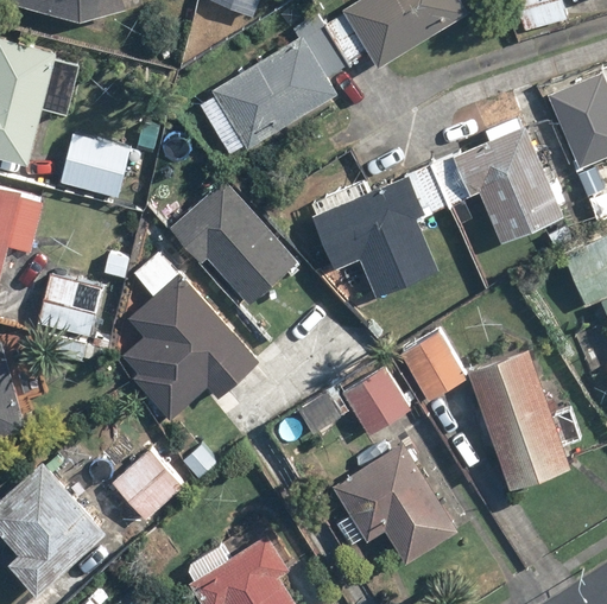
[(0,5),(78,20),(126,8),(124,0),(0,0),(0,5)]
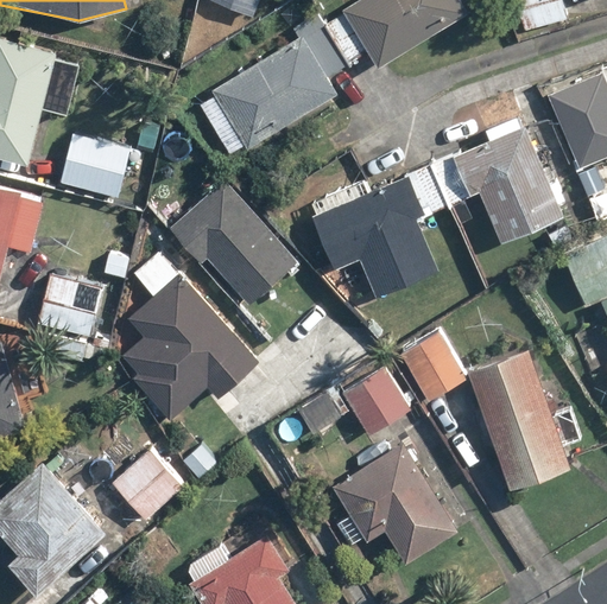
[(263,0),(209,0),(257,18),(263,0)]
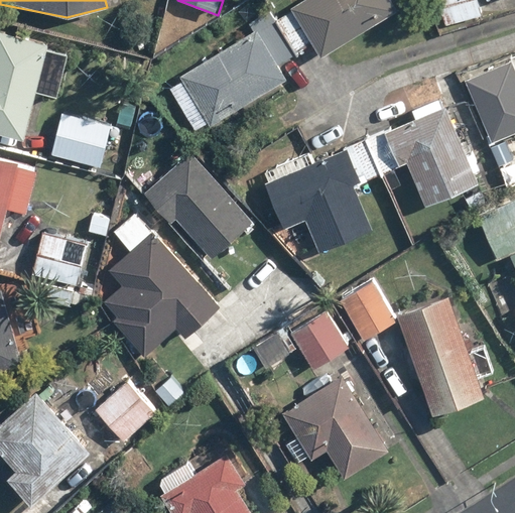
[(306,0),(277,19),(299,54),(312,45),(322,59),(400,10),(393,0),(306,0)]
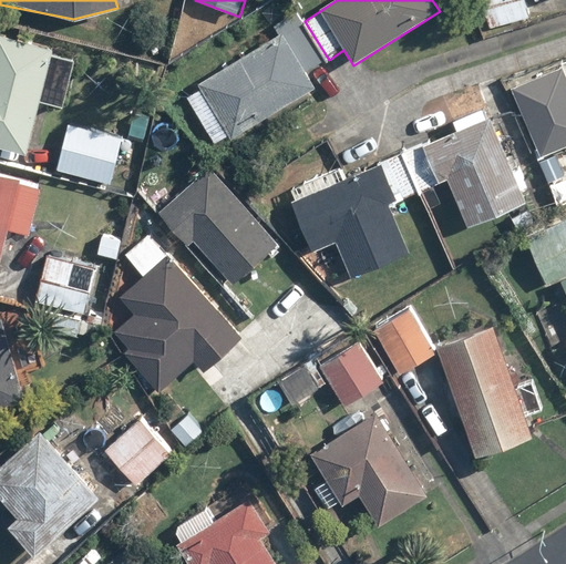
[(532,18),(526,0),(479,0),(489,31),(532,18)]
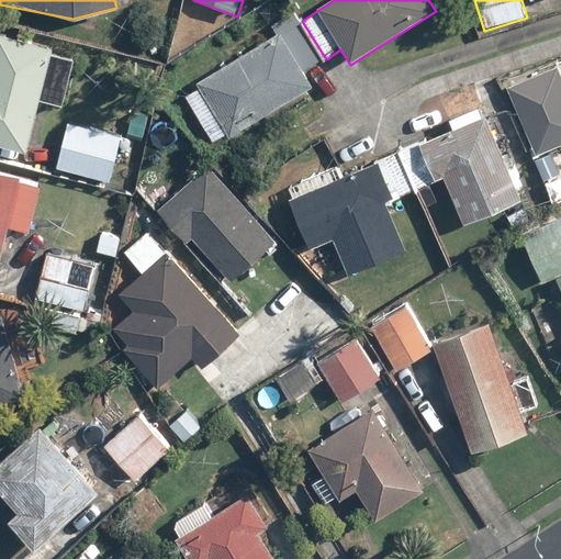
[(269,28),(273,34),(197,82),(200,88),(183,98),(212,143),(227,133),(232,140),(314,87),(305,73),(326,59),(302,21),(295,11),(269,28)]
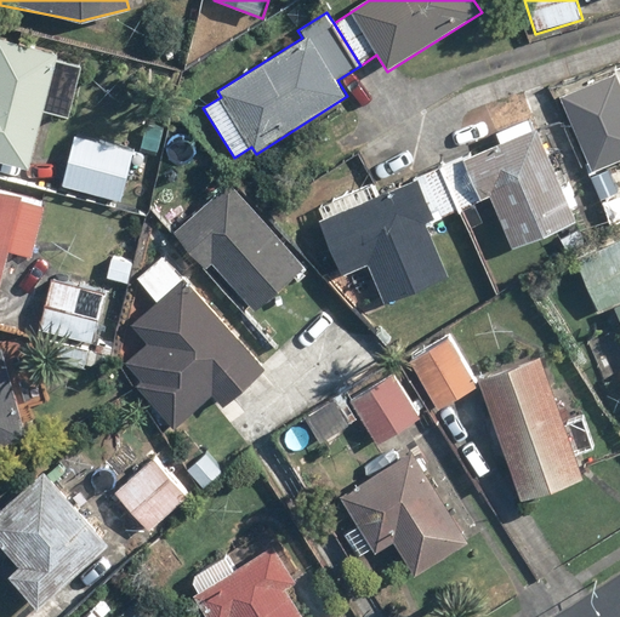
[(83,69),(53,63),(56,53),(0,40),(0,161),(29,169),(43,110),(72,118),(83,69)]
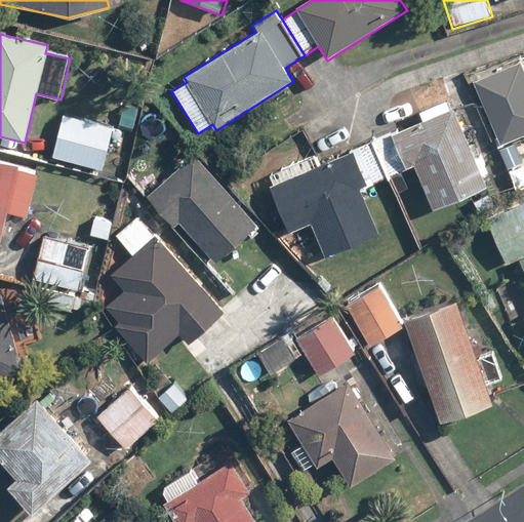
[(523,64),(473,84),(509,175),(523,168),(523,166),(515,142),(523,137),(523,64)]
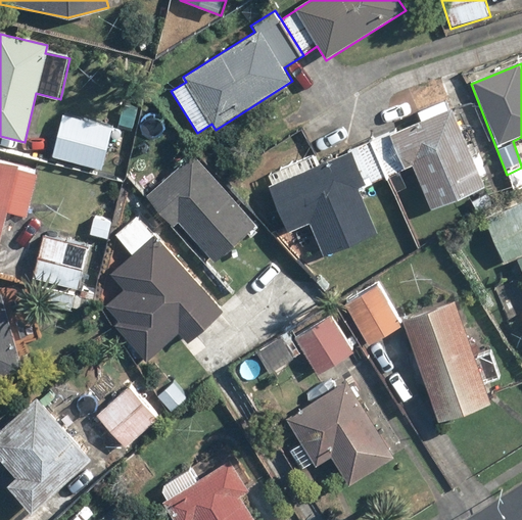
[(493,205),(451,107),(372,141),(387,176),(412,166),(430,209),(468,194),(475,213),(493,205)]
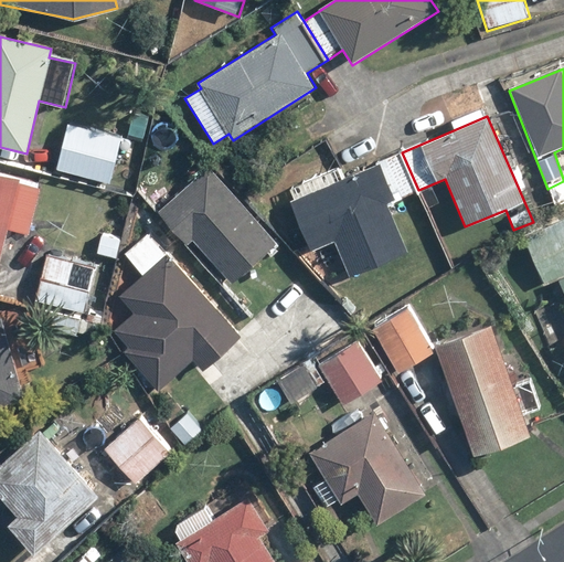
[(121,136),(66,125),(56,173),(112,184),(121,136)]
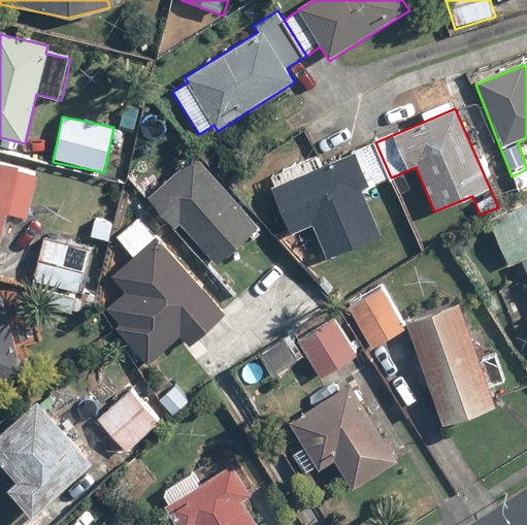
[(362,190),(391,177),(375,142),(319,166),(315,157),(262,178),(288,239),(303,233),(313,254),(322,250),(327,262),(383,238),(362,190)]
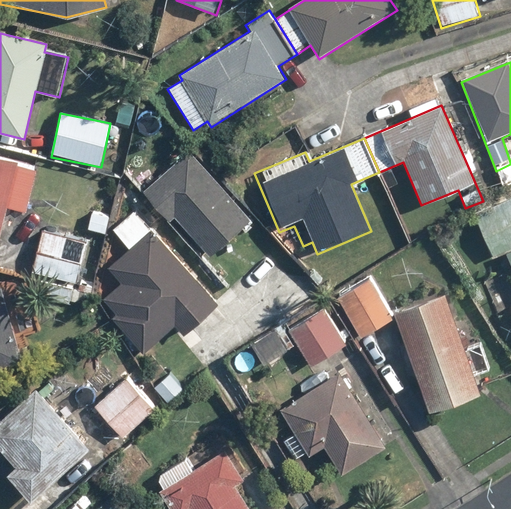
[(252,219),(188,148),(142,190),(172,224),(178,219),(211,256),(252,219)]
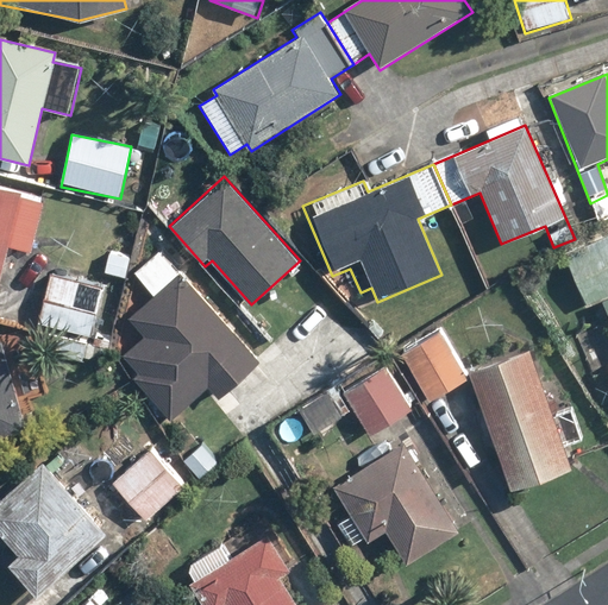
[(44,197),(0,186),(0,275),(8,244),(31,250),(44,197)]
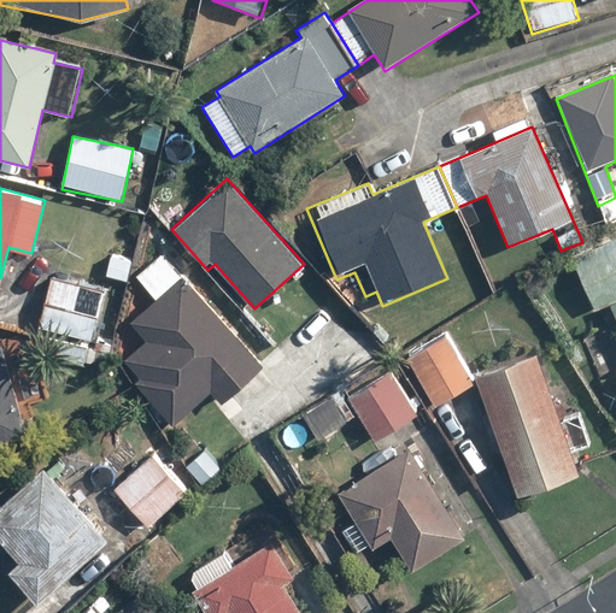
[(615,239),(572,258),(594,311),(610,304),(615,318),(615,239)]
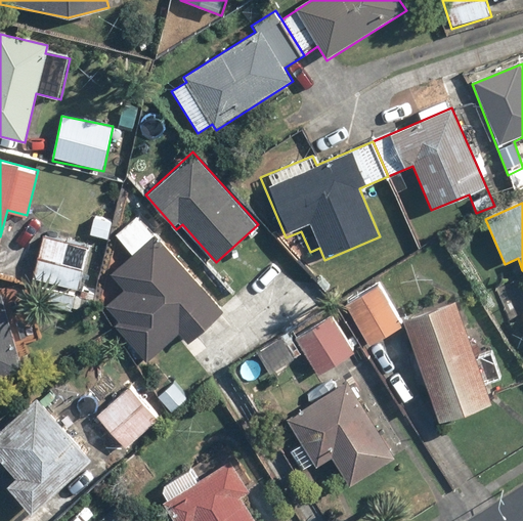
[(221,311),(153,234),(112,272),(125,287),(101,307),(148,360),(178,335),(185,343),(221,311)]
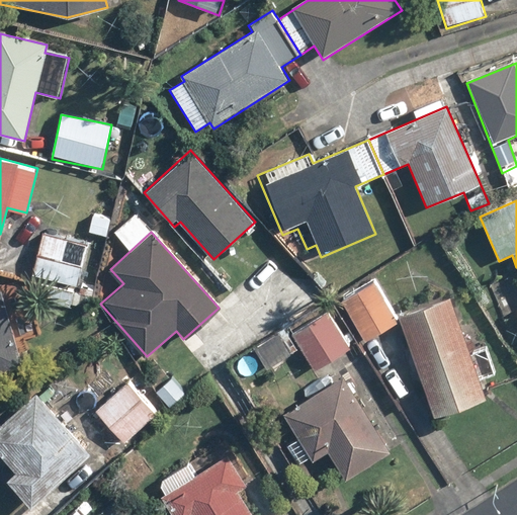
[(88,244),(38,234),(29,281),(78,291),(88,244)]
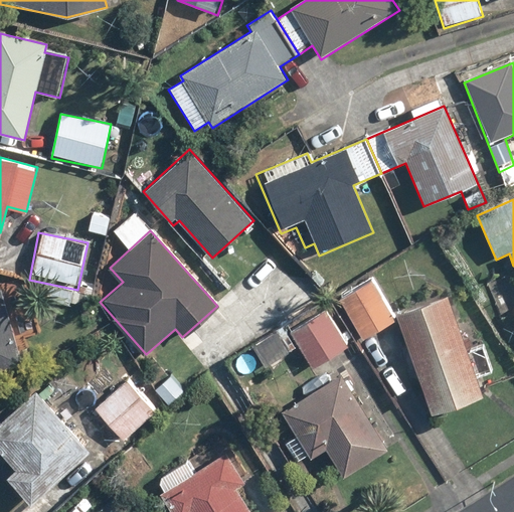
[(21,280),(1,286),(0,286),(0,373),(24,366),(19,346),(39,341),(21,280)]
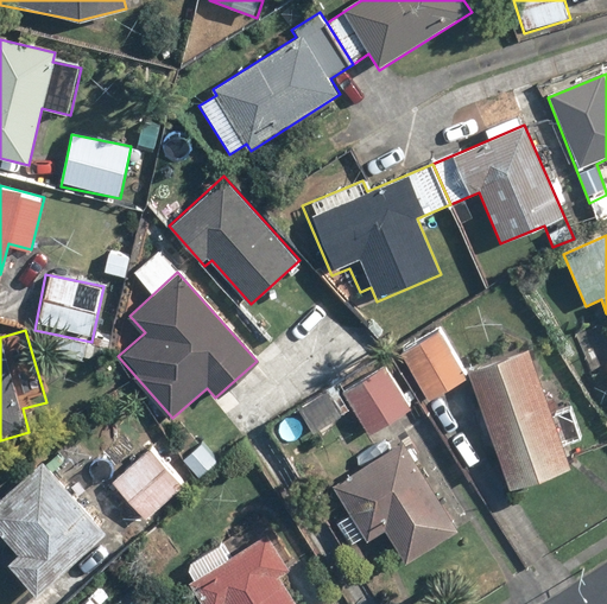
[(441,331),(399,354),(428,402),(468,380),(441,331)]
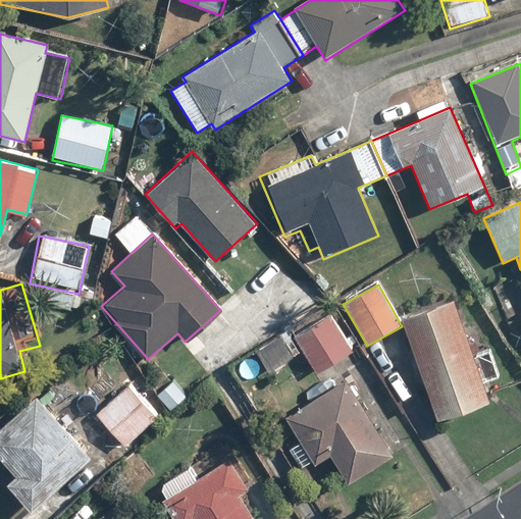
[(456,302),(403,319),(437,422),(490,404),(456,302)]
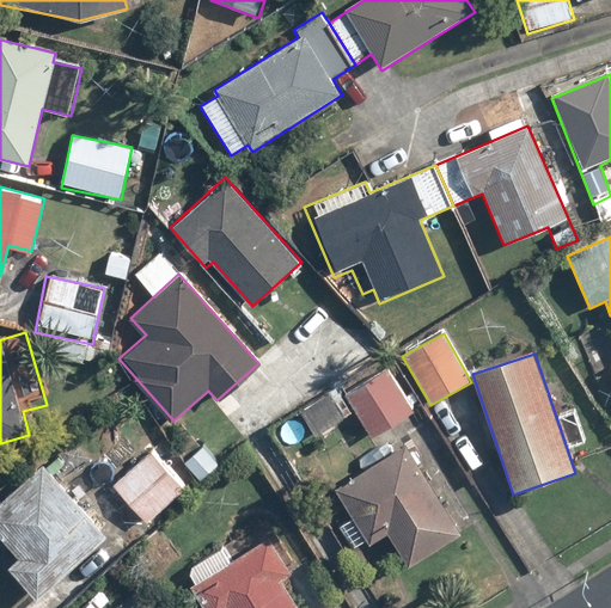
[(414,412),(385,367),(341,394),(355,417),(370,440),(414,412)]
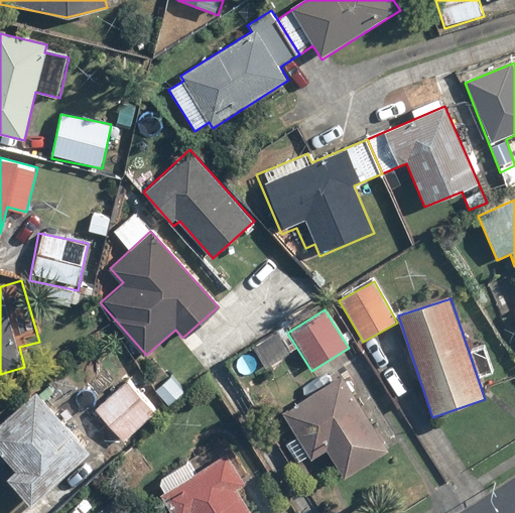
[(299,352),(287,333),(282,325),(249,346),(266,372),(299,352)]
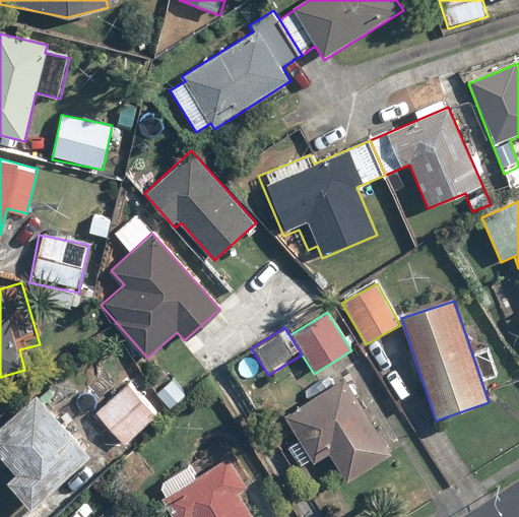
[(314,465),(329,455),(348,482),(392,454),(342,378),(340,379),(270,425),(299,467),(311,459),(314,465)]
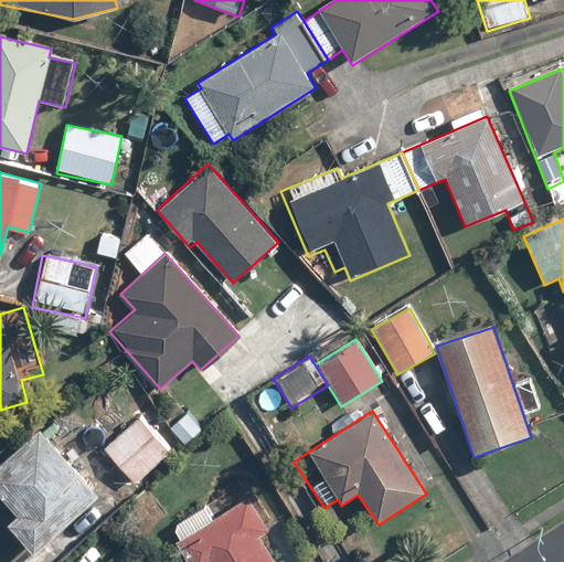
[(203,431),(188,413),(168,431),(183,448),(203,431)]
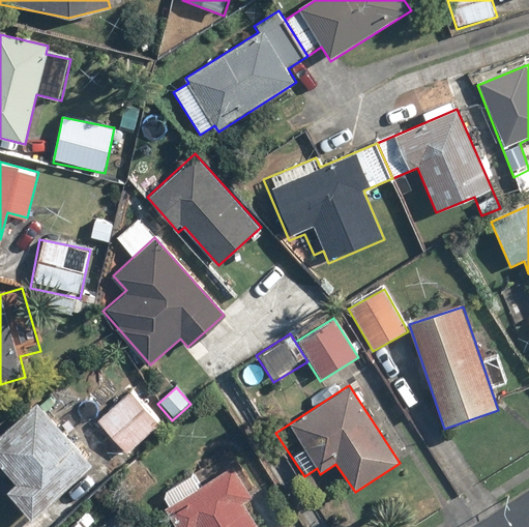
[(159,426),(130,392),(95,422),(124,457),(159,426)]
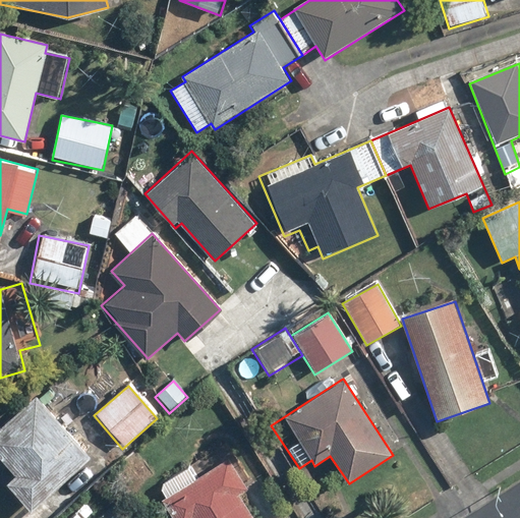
[(40,503),(90,457),(35,397),(0,428),(0,453),(17,472),(5,483),(31,511),(22,517),(54,517),(40,503)]
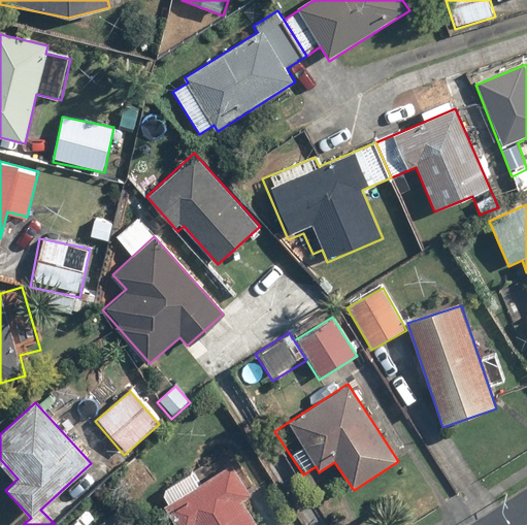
[(157,493),(175,524),(256,524),(240,499),(253,492),(235,463),(199,484),(192,472),(157,493)]
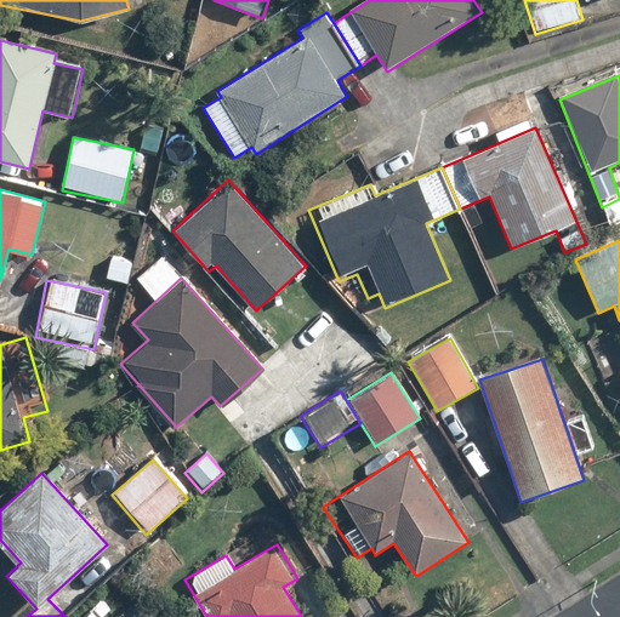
All buildings are outlined.
